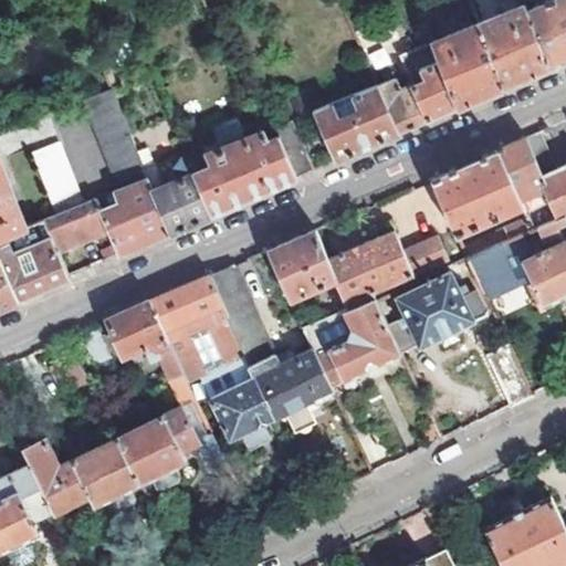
[(565,0),(554,0),(525,12),(547,67),(565,59),(565,0)]
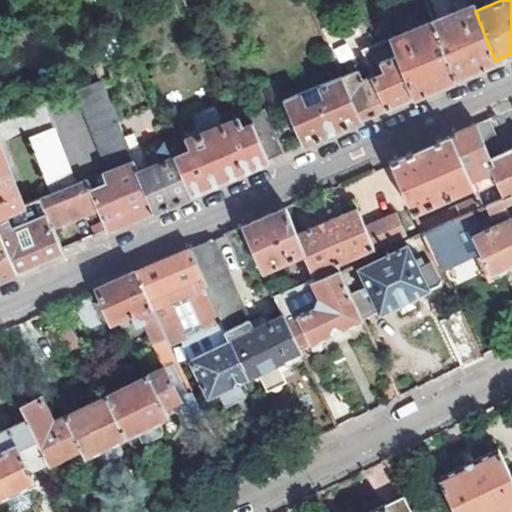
[(472,4),(432,21),(456,77),(489,63),(495,61),(475,11),(472,4)]
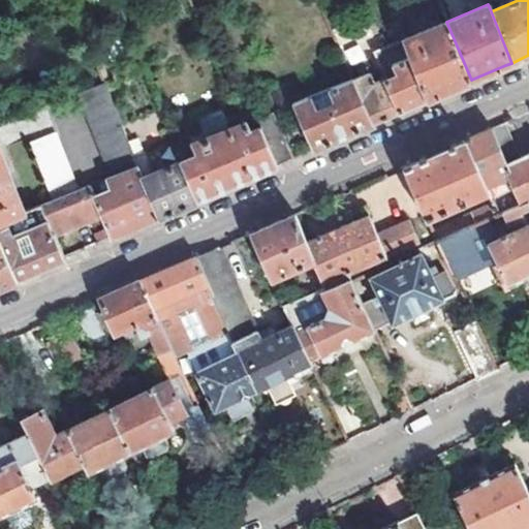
[(393,12),(399,26),(418,18),(412,5),(396,12),(393,12)]
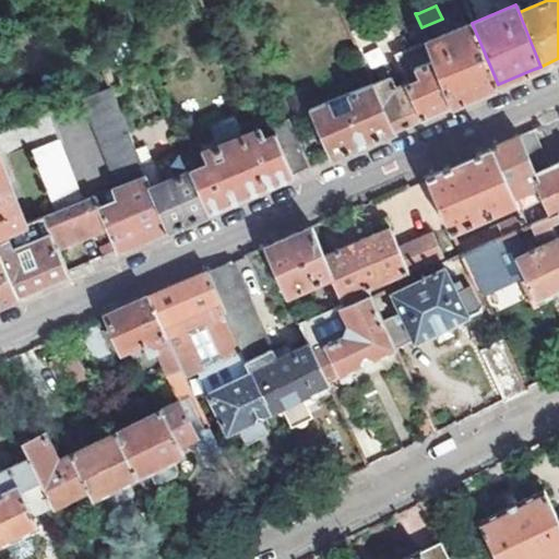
[(49,7),(40,10),(44,20),(52,16),(49,7)]
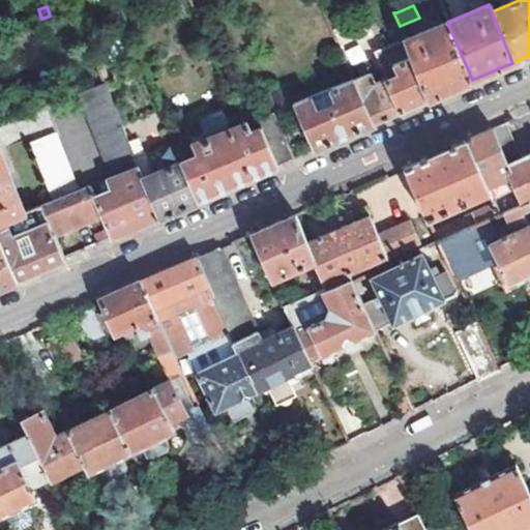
[(447,22),(405,39),(430,99),(436,96),(472,80),(447,22)]
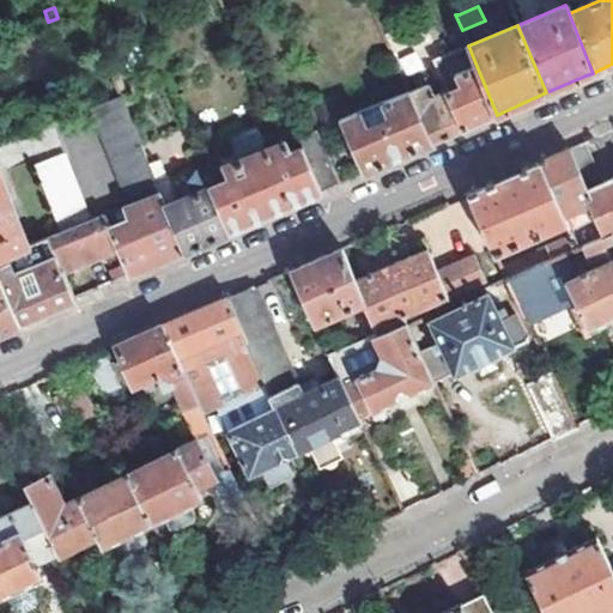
[(461,85),(448,91),(465,128),(490,117),(497,115),(468,46),(447,54),(461,85)]
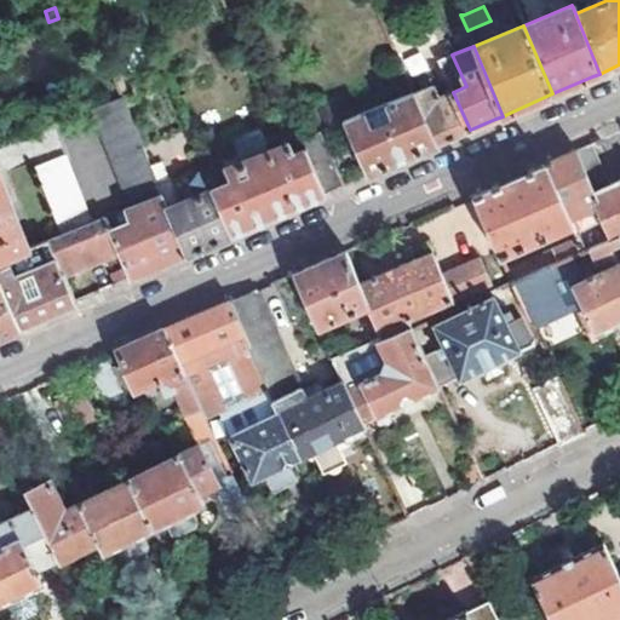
[(413,95),(436,145),(463,133),(470,130),(453,92),(449,86),(443,89),(446,96),(438,99),(432,86),(413,95)]
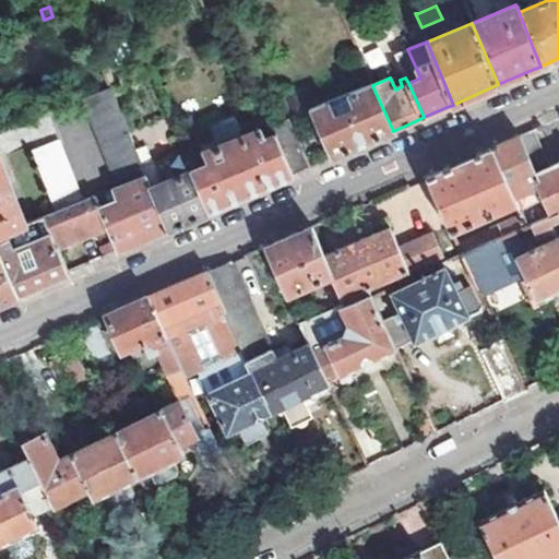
[(311,109),(332,157),(340,154),(393,131),(372,85),(311,109)]
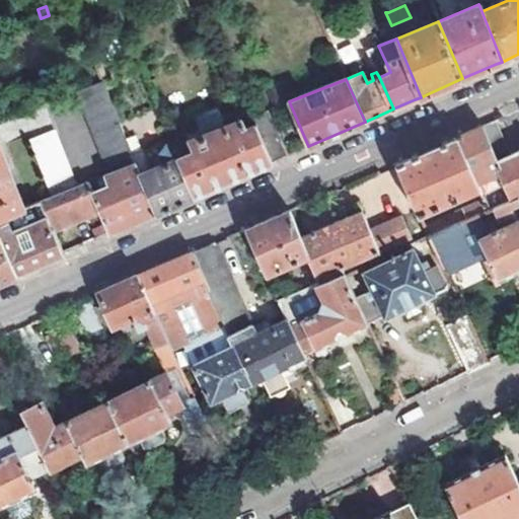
[(102,81),(76,92),(109,171),(136,161),(133,152),(102,81)]
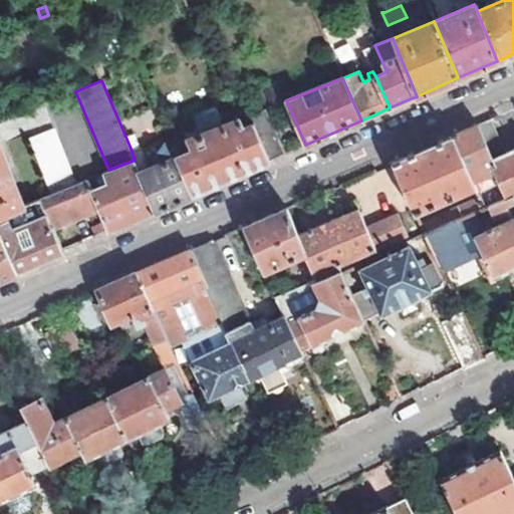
[(194,149),(179,155),(195,192),(204,189),(270,160),(254,122),(244,127),(240,118),(226,123),(217,105),(202,111),(210,130),(190,139),(194,149)]
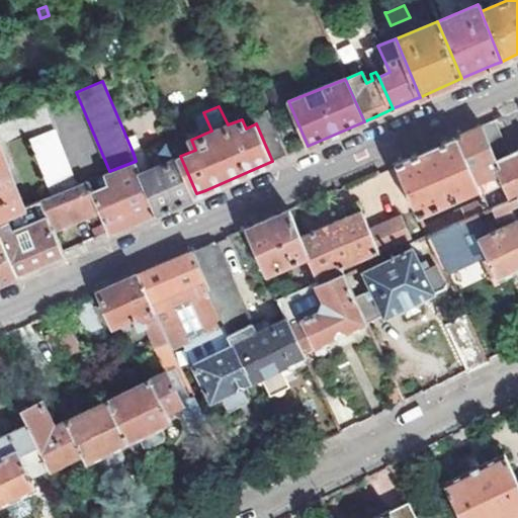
[(252,115),(256,123),(272,161),(288,154),(269,108),(252,115)]
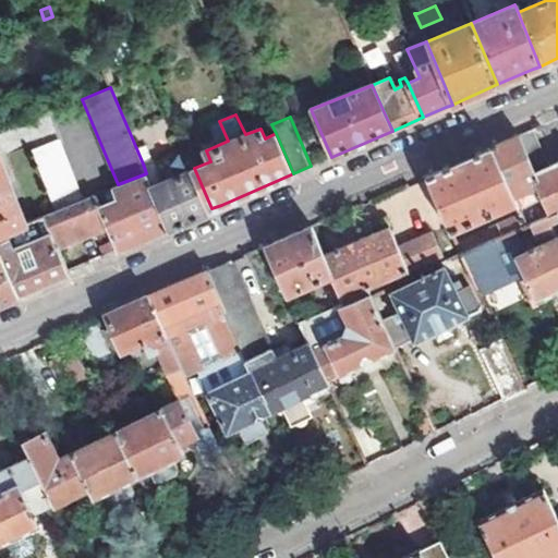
[(532,130),(518,136),(538,183),(553,214),(556,213),(557,210),(557,161),(548,166),(532,130)]
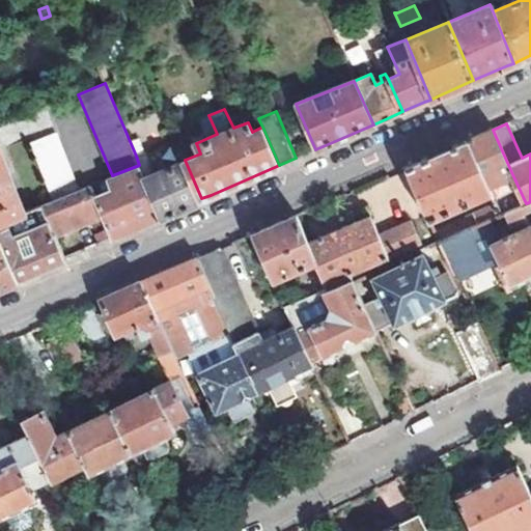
[(486,132),(467,141),(486,187),(512,174),(493,130),(486,132)]
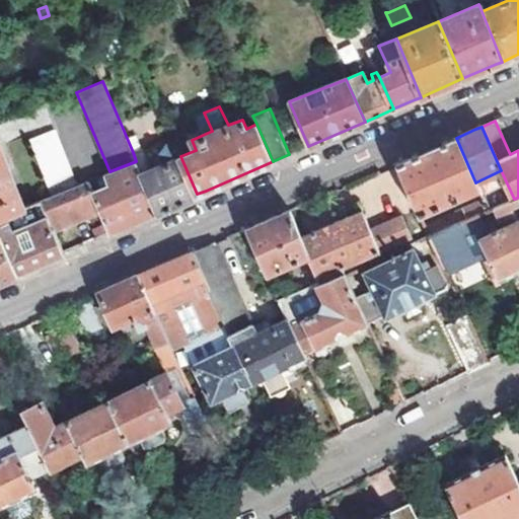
[(28,138),(46,187),(74,176),(56,128),(28,138)]
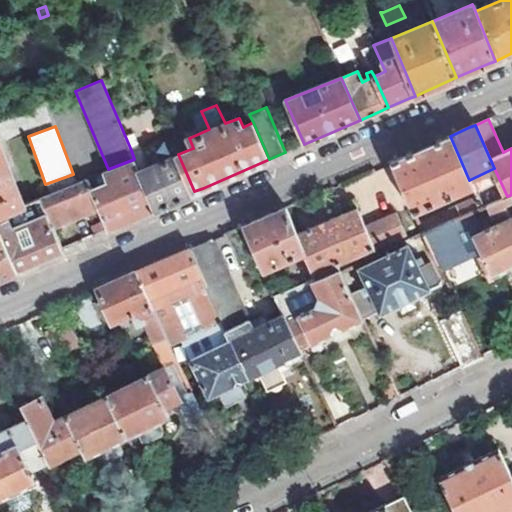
[(442,139),(390,162),(402,187),(412,211),(471,186),(469,180),(450,136),(442,139)]
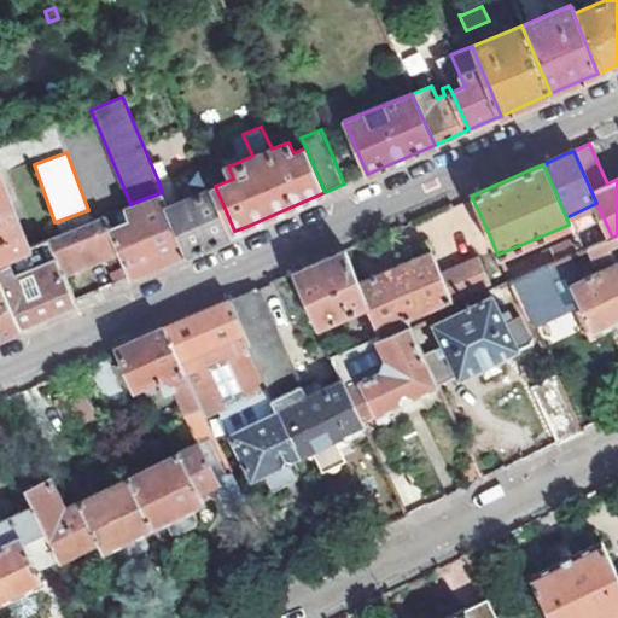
[(158,181),(162,192),(187,252),(197,248),(234,231),(215,186),(184,199),(173,174),(158,181)]
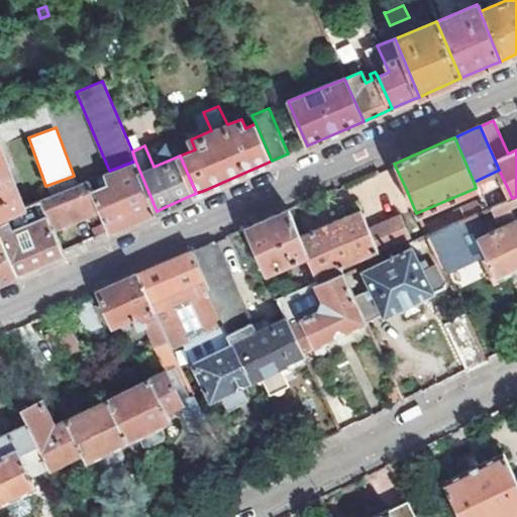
[(0,214),(24,205),(0,146),(0,214)]
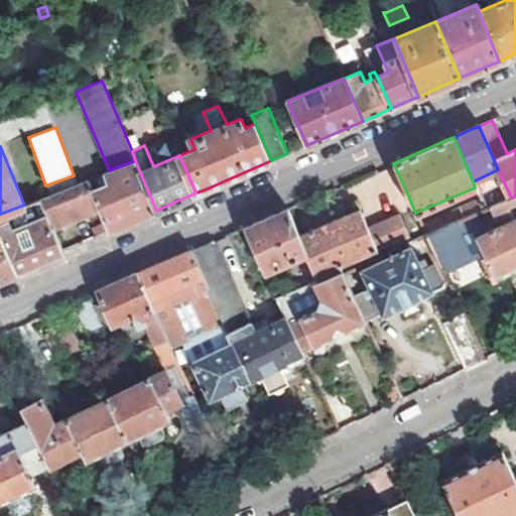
[(108,183),(91,190),(98,206),(110,231),(131,222),(156,211),(135,160),(109,170),(104,172),(108,183)]
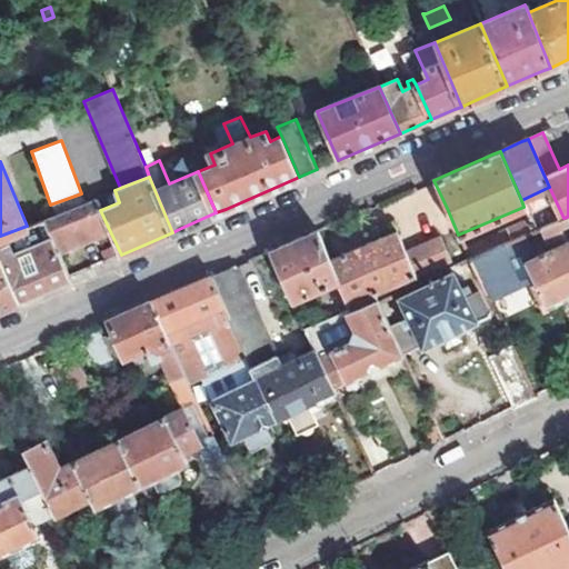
[(433,180),(417,187),(430,216),(447,208),(433,180)]
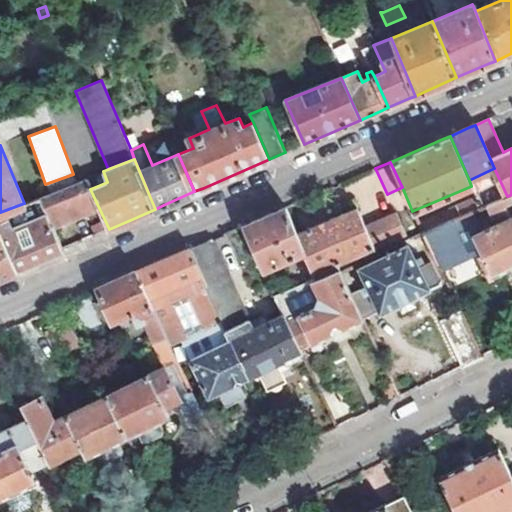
[(86,178),(40,196),(52,223),(97,204),(90,189),(86,178)]
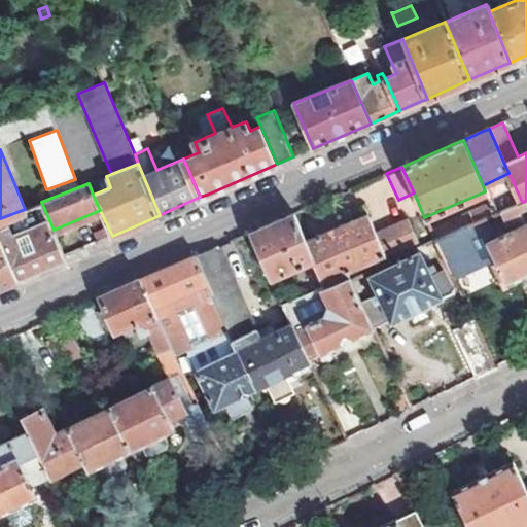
[(487,243),(505,284),(526,274),(526,204),(525,201),(522,202),(501,211),(511,232),(487,243)]
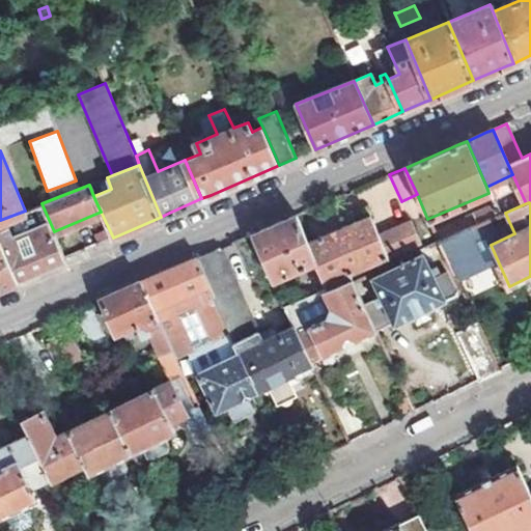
[(25,211),(0,220),(0,232),(18,279),(40,269),(64,258),(54,231),(42,203),(25,211)]
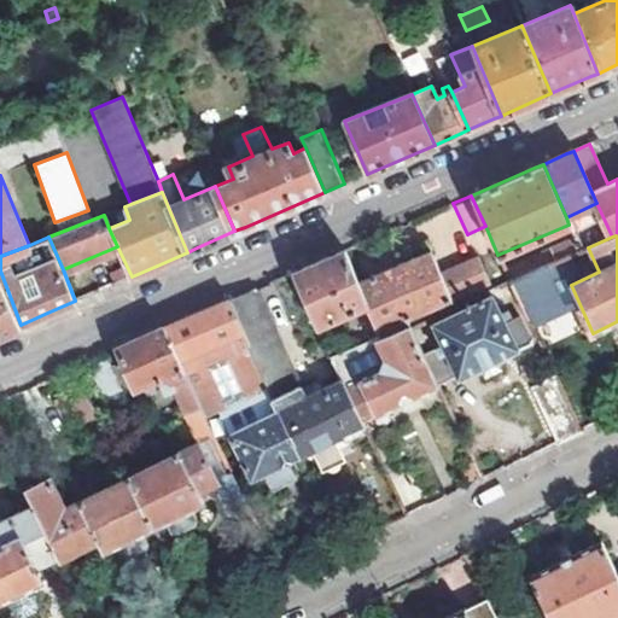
[(505,268),(509,281),(555,261),(579,250),(575,238),(505,268)]
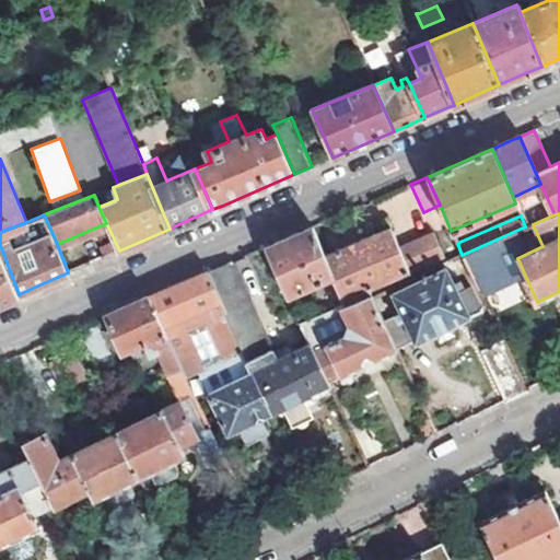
[(389,226),(323,255),(333,276),(338,289),(346,305),(372,293),(370,288),(441,256),(431,233),(398,246),(389,226)]
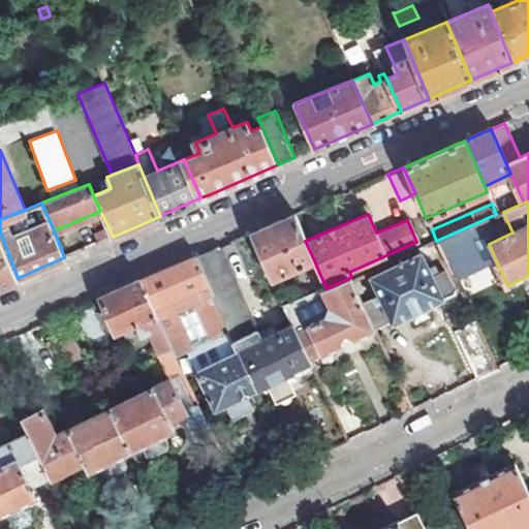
[(259,229),(250,234),(272,280),(314,260),(305,241),(293,215),(259,229)]
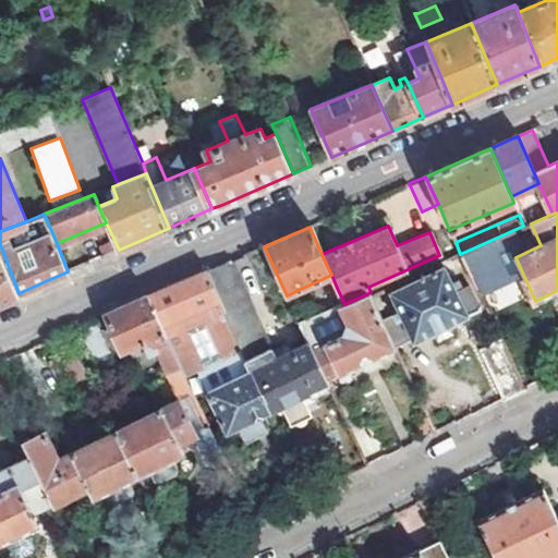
[(505,243),(501,235),(460,254),(465,264),(476,288),(496,279),(489,264),(500,258),(496,247),(505,243)]
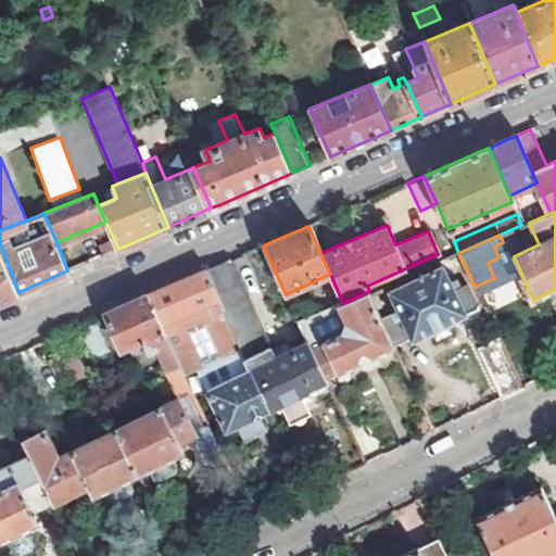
[(0,300),(19,292),(0,243),(0,300)]
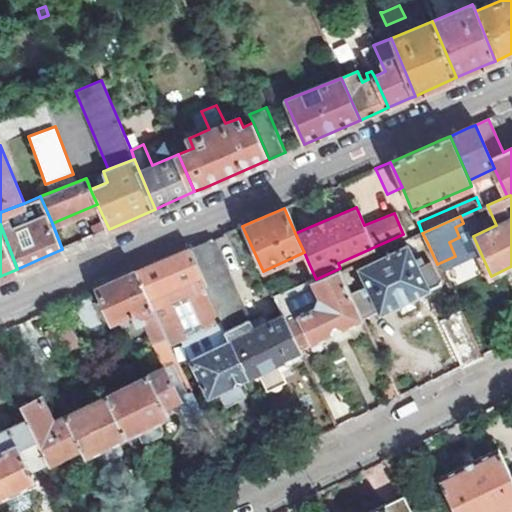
[(211,239),(189,249),(223,321),(248,377),(258,372),(266,390),(272,388),(275,391),(278,389),(279,384),(283,382),(275,364),(284,360),(285,362),(297,357),(296,354),(300,353),(298,349),(282,315),(251,330),(211,239)]
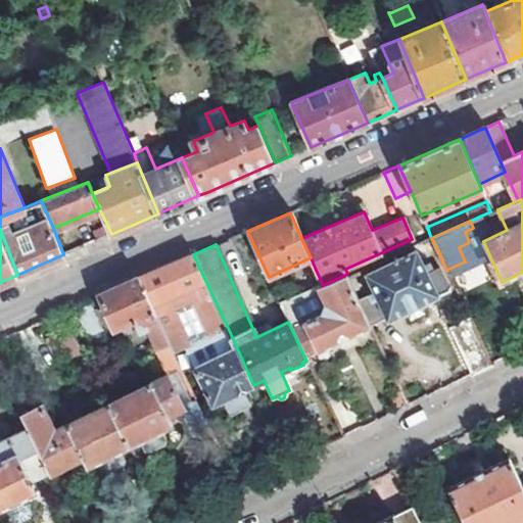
[(427,273),(417,249),(368,273),(377,291),(360,299),(371,325),(388,317),(389,319),(448,289),(437,268),(427,273)]
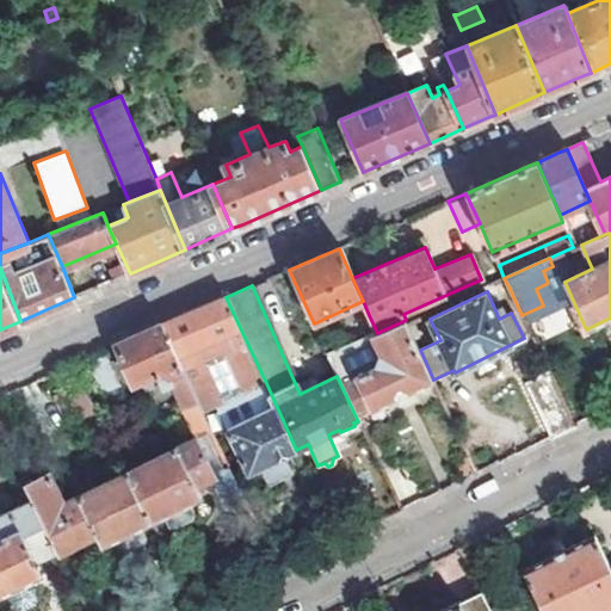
[(197,309),(161,325),(198,405),(203,413),(216,407),(266,383),(226,297),(197,309)]
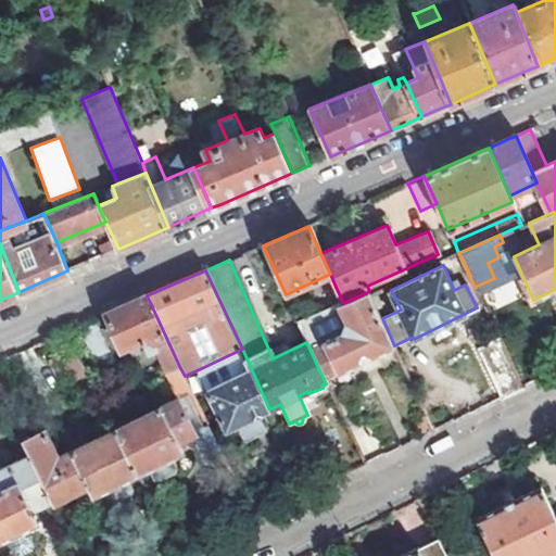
[(343,303),(336,287),(321,293),(329,310),(339,305),(343,303)]
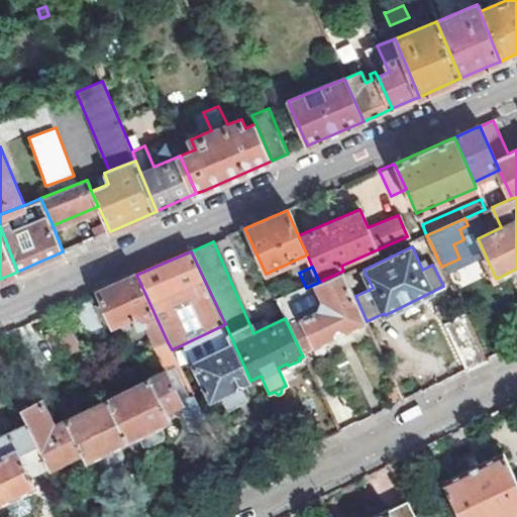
[(304,289),(277,301),(285,318),(301,352),(367,321),(355,296),(343,271),(319,282),(315,284),(323,299),(319,310),(314,312),(304,289)]
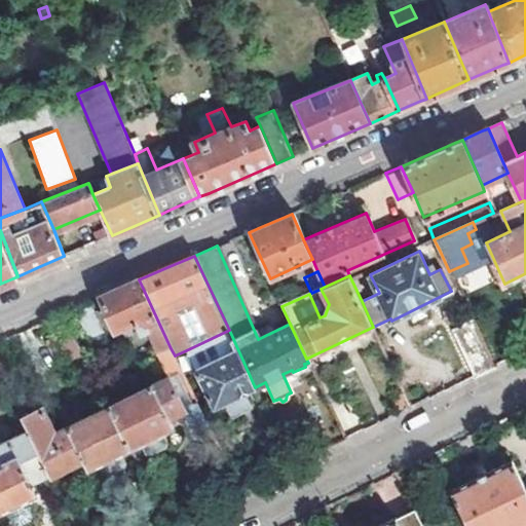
[(130,284),(99,297),(113,329),(137,318),(142,322),(134,326),(140,338),(147,335),(156,354),(171,348),(139,279),(130,284)]
